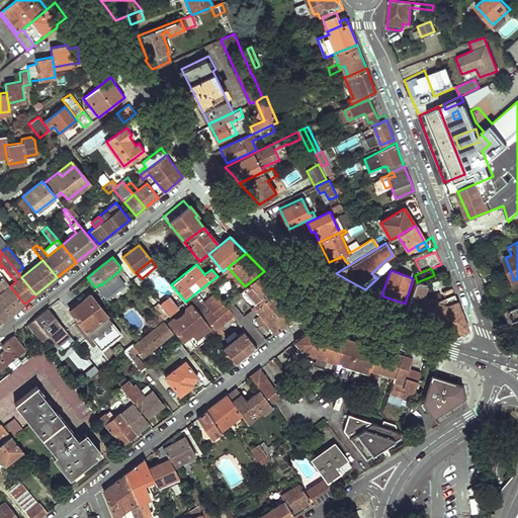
[(237,292),(224,304),(232,314),(233,315),(240,329),(242,331),(255,348),(264,341),(253,327),(263,319),(273,333),(292,319),(293,311),(286,304),(275,292),(280,287),(275,282),(264,271),(245,286),(243,287),(257,306),(243,317),(233,305),(241,297),(237,292)]
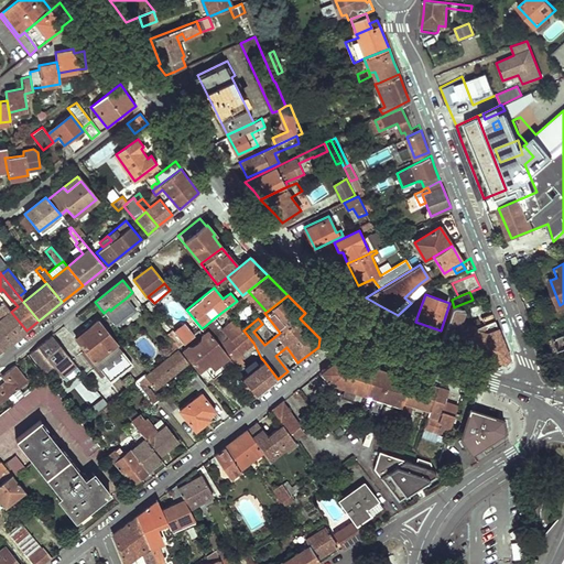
[(0,312),(3,317),(0,320),(0,350),(26,331),(11,312),(7,306),(0,297),(0,312)]
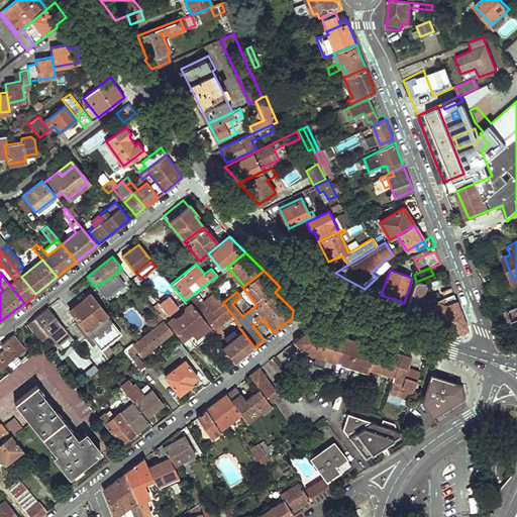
[(116,273),(104,282),(107,285),(119,276),(116,273)]
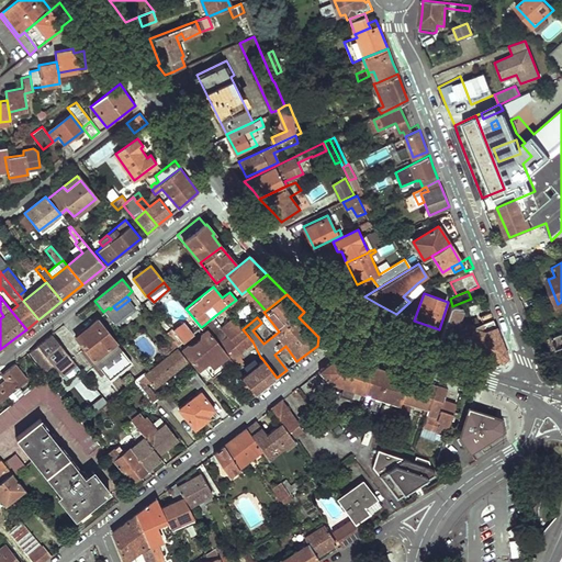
[(450,307),(439,340),(502,361),(508,357),(497,328),(490,312),(480,316),(482,323),(474,326),(473,326),(460,322),(463,313),(460,307),(454,305),(452,306),(450,307)]
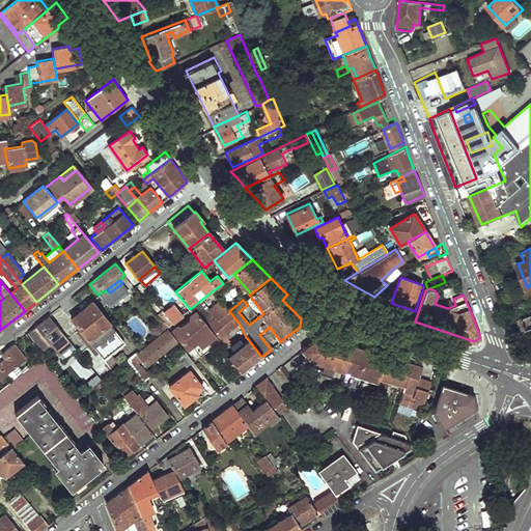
[(207,308),(201,300),(193,307),(196,311),(198,315),(204,311),(207,308)]
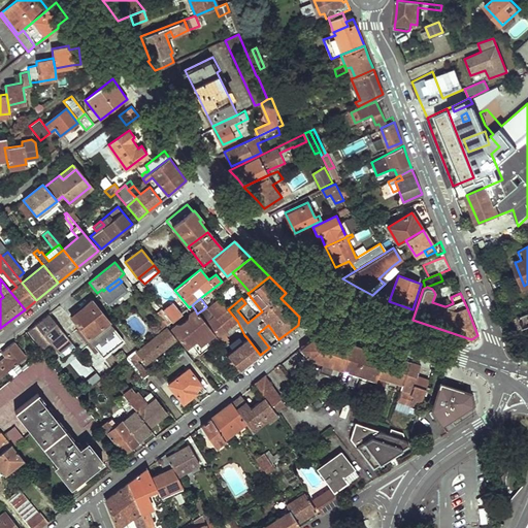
[(203,309),(197,314),(218,340),(220,342),(225,338),(223,335),(227,333),(225,331),(237,321),(236,320),(228,309),(218,298),(206,306),(213,317),(210,319),(203,309)]
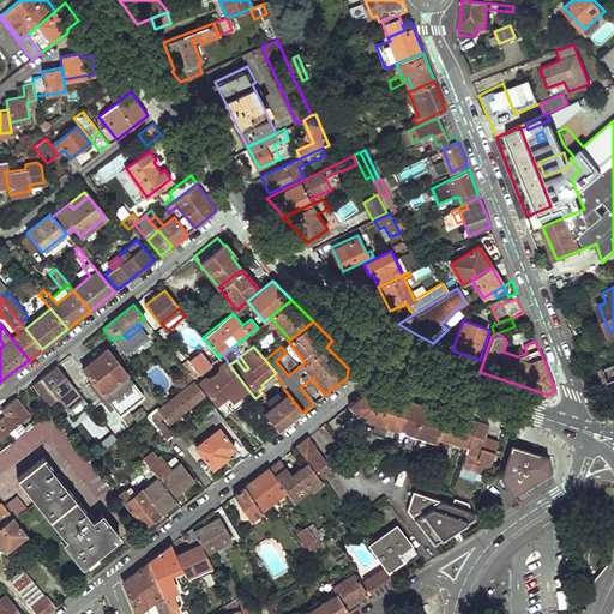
[(107,350),(82,369),(97,387),(106,398),(114,409),(120,417),(144,398),(107,350)]
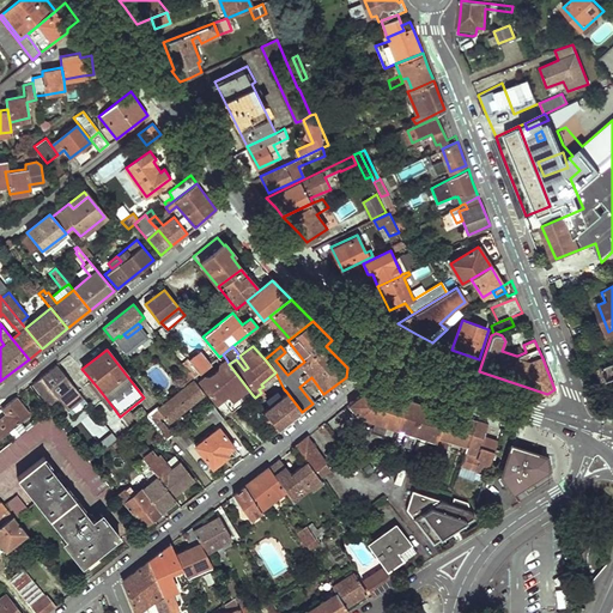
[(189,359),(200,374),(211,364),(200,351),(189,359)]
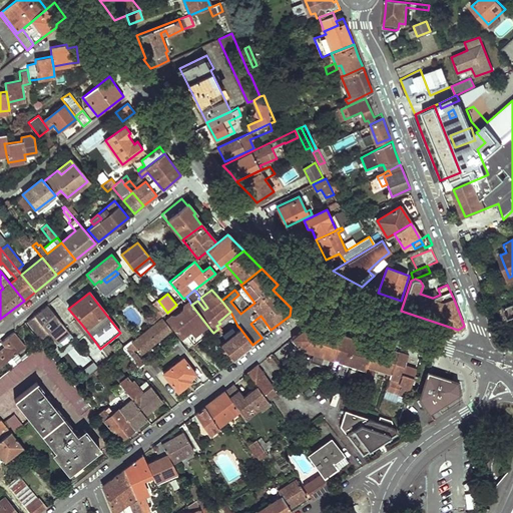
[(200,298),(197,301),(204,310),(207,308),(200,298)]
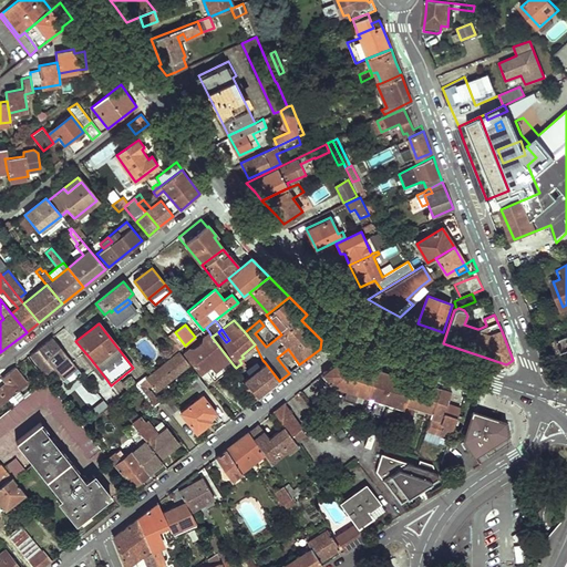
[(174,332),(167,338),(171,341),(178,351),(185,346),(175,332),(174,332)]
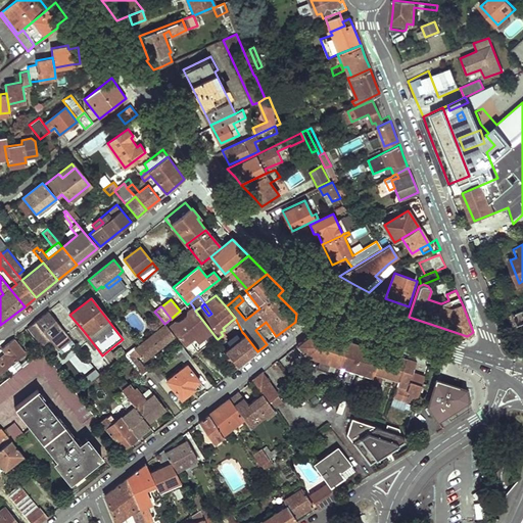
[(174,322),(169,325),(184,344),(190,339),(199,350),(216,337),(195,311),(193,306),(188,312),(187,316),(181,322),(174,322)]
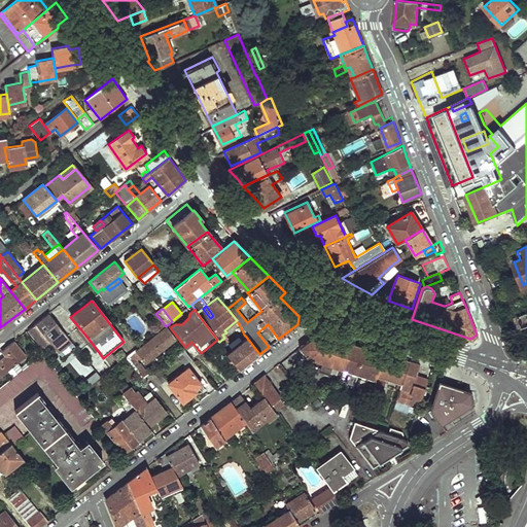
[(526,312),(514,317),(518,328),(526,324),(526,312)]
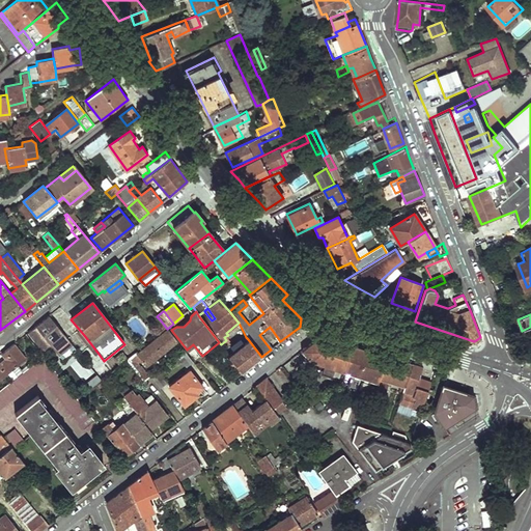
[(72,344),(49,316),(28,333),(43,351),(50,345),(58,356),(72,344)]
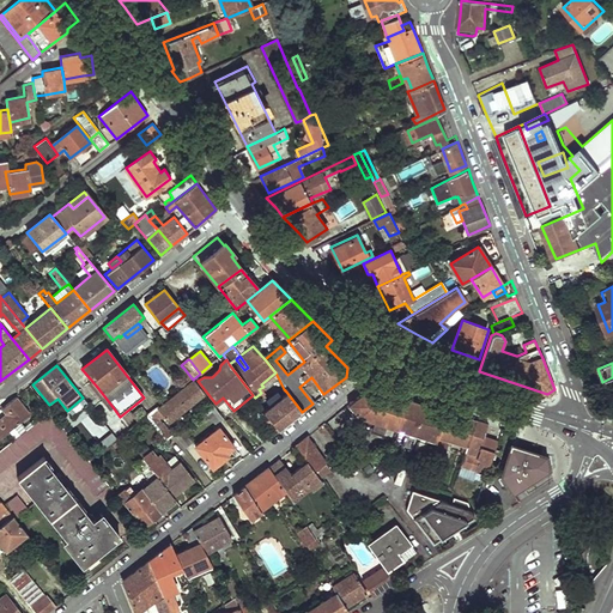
[(193,380),(184,369),(177,375),(186,384),(193,380)]
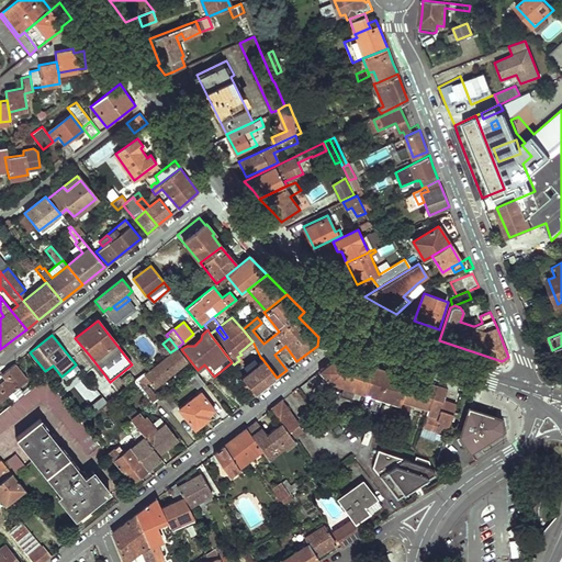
[(135,381),(133,382),(152,404),(157,400),(144,385),(148,382),(153,389),(188,361),(178,348),(145,377),(144,374),(135,381)]
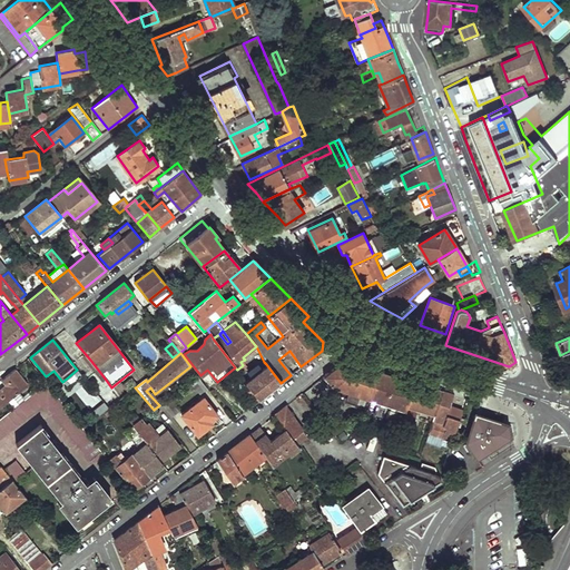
[(98,370),(90,360),(87,363),(102,382),(106,380),(98,370)]
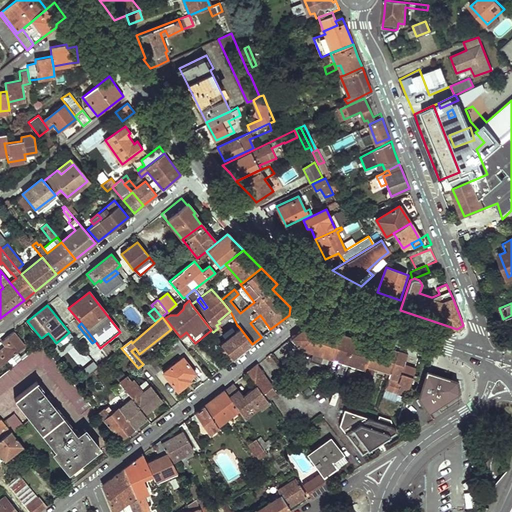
[(314,324),(304,327),(295,334),(290,338),(299,347),(313,352),(332,358),(340,333),(328,329),(314,324)]
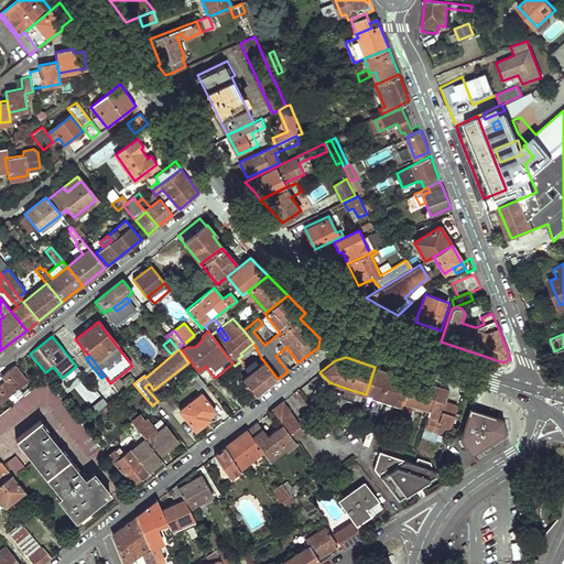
[(247,372),(241,378),(247,384),(256,396),(268,387),(278,379),(263,360),(257,365),(251,370),(247,366),(243,368),(247,372)]
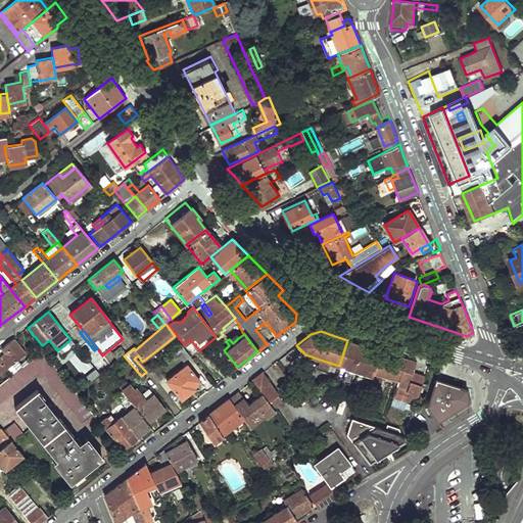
[(229,339),(233,343),(238,338),(235,334),(229,339)]
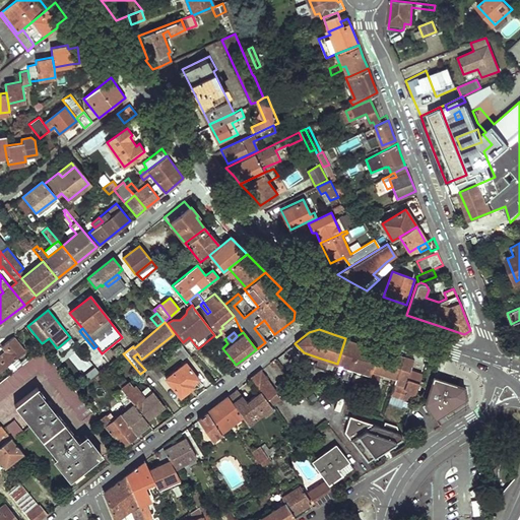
[(5,351),(0,354),(0,360),(5,366),(24,350),(13,337),(1,347),(5,351)]
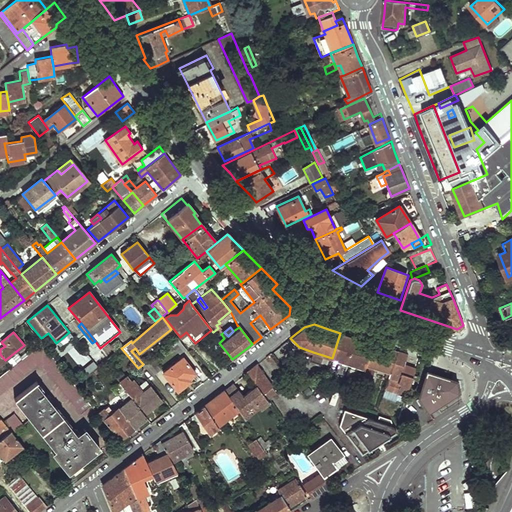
[(73,338),(69,332),(56,343),(60,348),(73,338)]
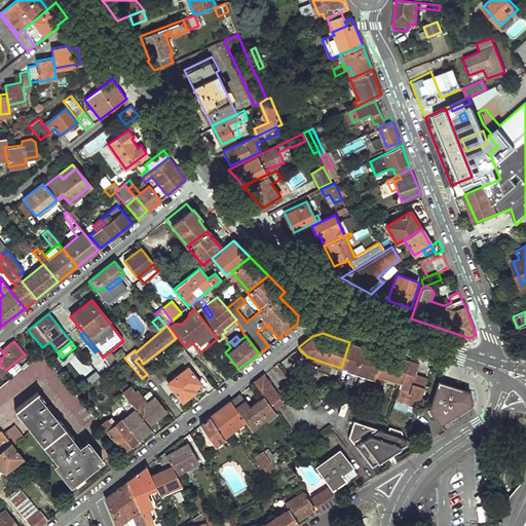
[(364,346),(349,342),(341,368),(375,377),(376,374),(383,352),(374,349),(373,352),(363,349),(364,346)]
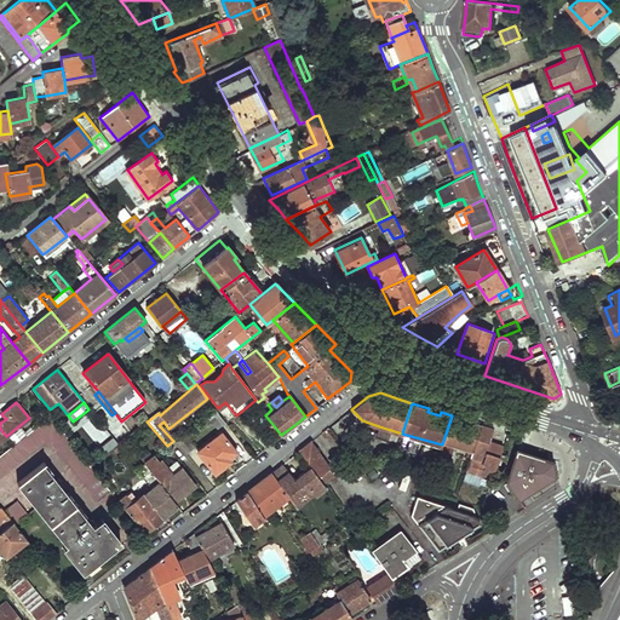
[(216,411),(201,423),(207,429),(212,424),(217,430),(225,422),(216,411)]
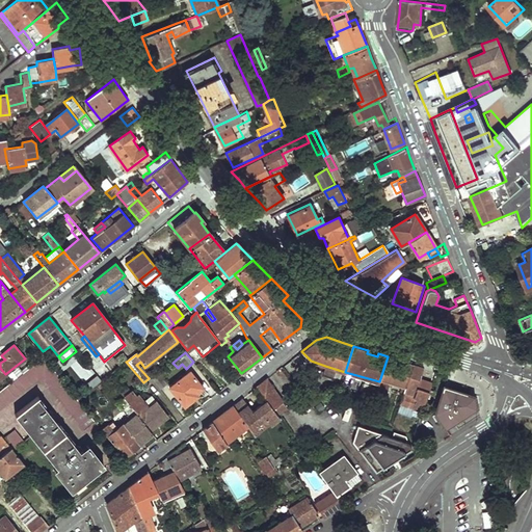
[(126,362),(128,361),(122,354),(114,360),(120,367),(126,362)]
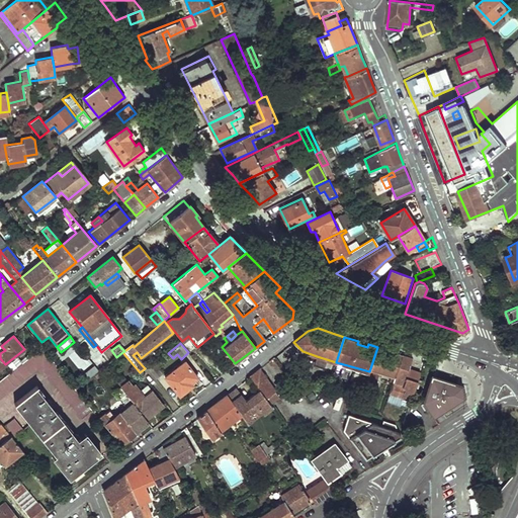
[(377,347),(370,368),(392,375),(390,383),(393,384),(402,355),(391,351),(377,347)]
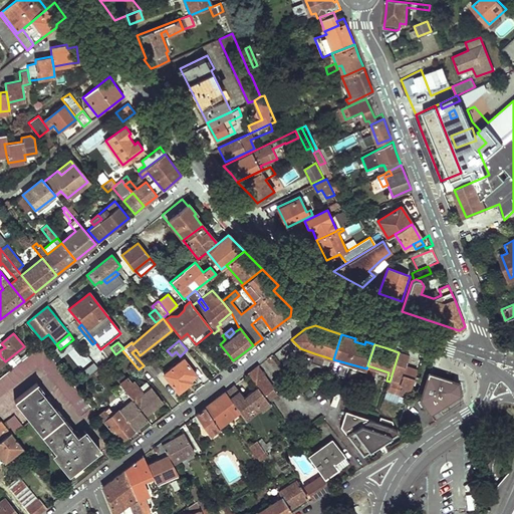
[(12,368),(0,377),(0,395),(33,368),(41,368),(45,371),(80,417),(92,408),(42,345),(12,368)]
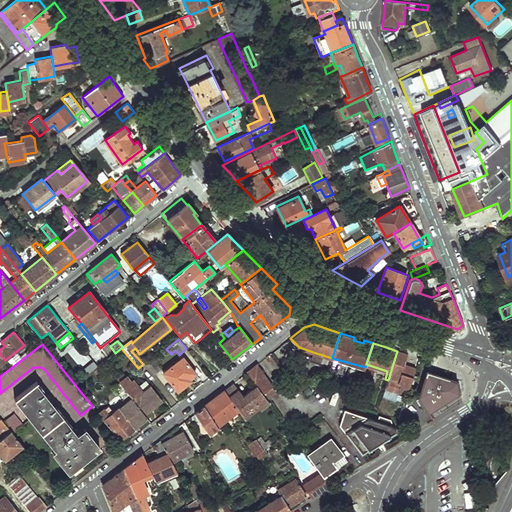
[(232,359),(224,349),(219,352),(228,363),(232,359)]
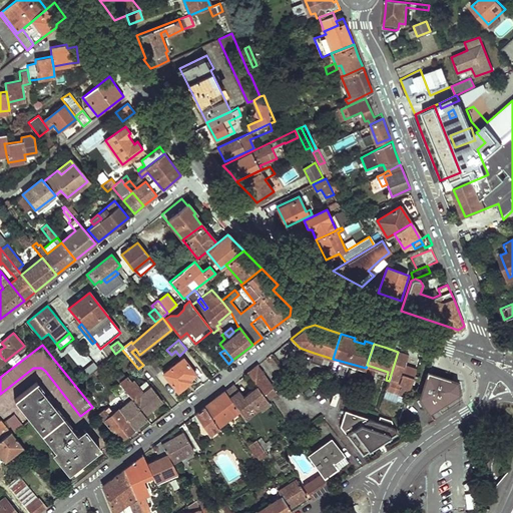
[(389,381),(383,396),(395,400),(398,392),(400,393),(399,397),(407,399),(416,369),(405,366),(409,355),(398,352),(389,381)]
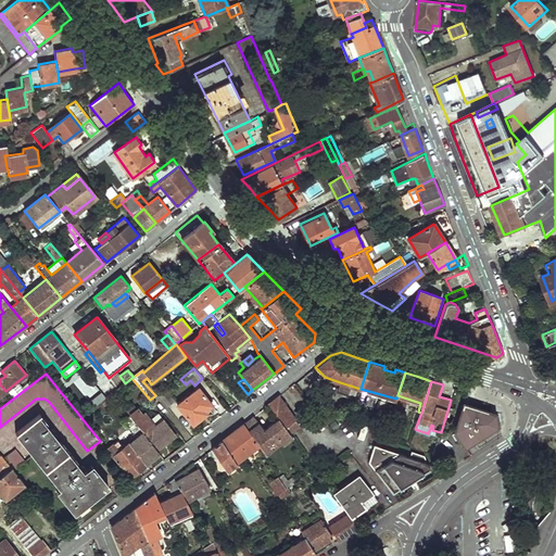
[(357,397),(361,389),(340,382),(337,391),(357,397)]
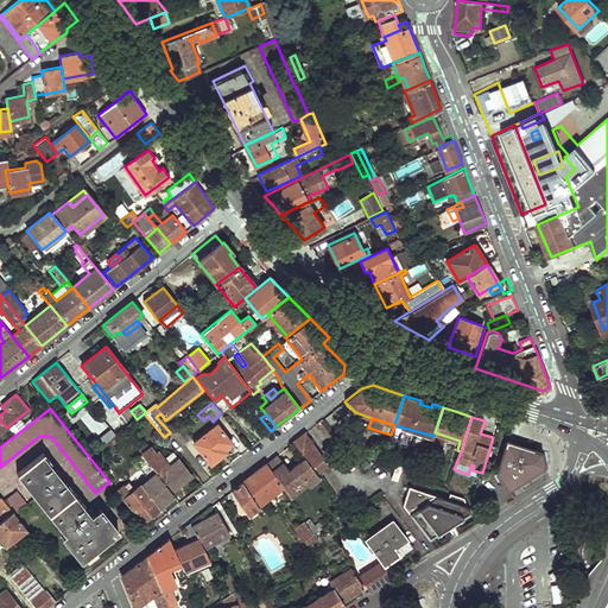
[(184,424),(172,434),(182,445),(189,439),(184,435),(190,430),(184,424)]
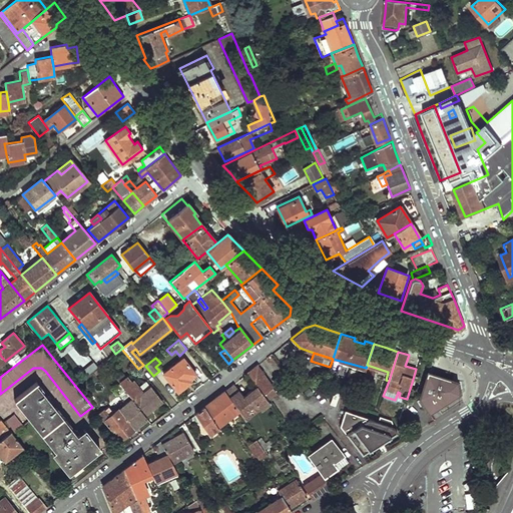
[(182,359),(162,375),(176,393),(196,376),(182,359)]
